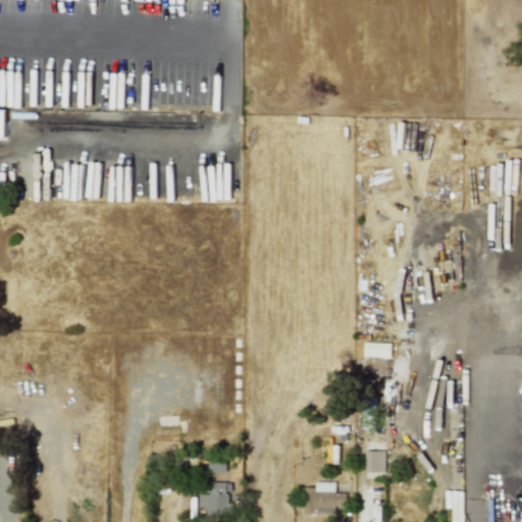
[(390,344),(364,343),(363,356),(390,357),(390,344)]
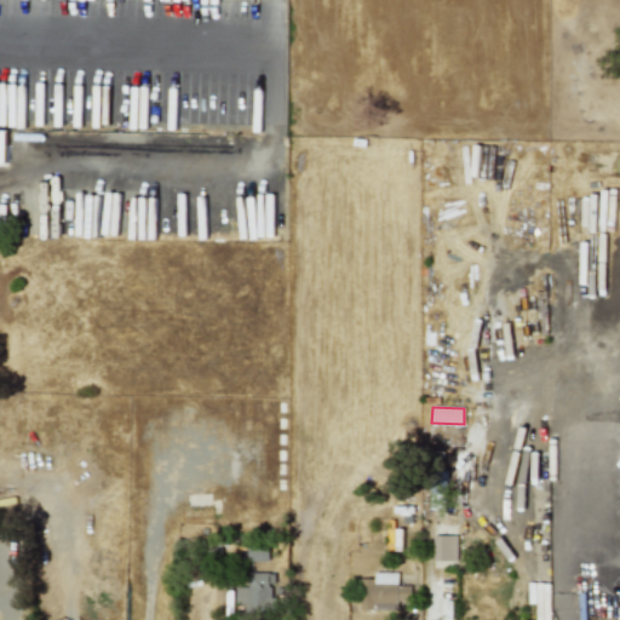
[(458,534),(432,534),(432,562),(458,562),(458,534)]
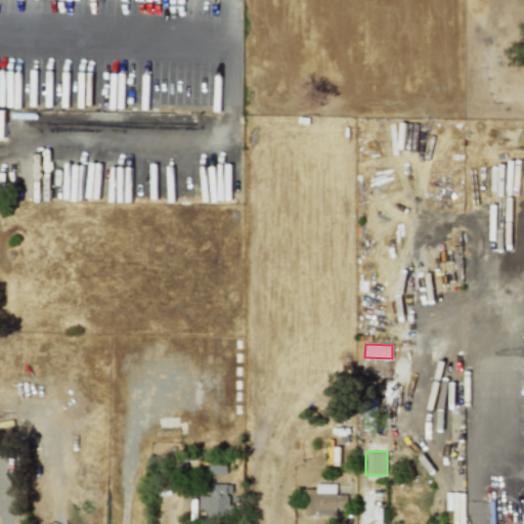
[(227,460),(209,460),(209,474),(227,474),(227,460)]
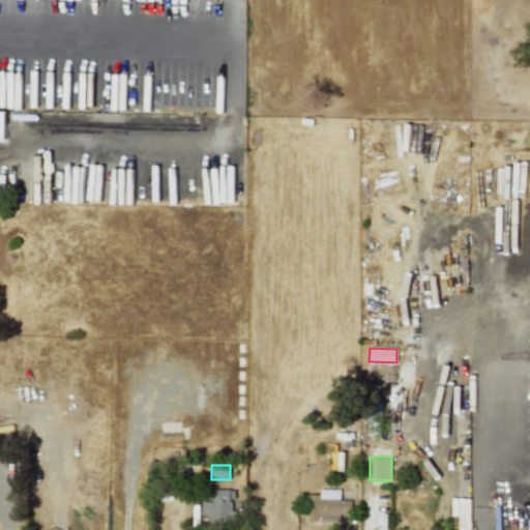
[(235,489),(212,489),(212,499),(202,499),(202,521),(235,521),(235,489)]
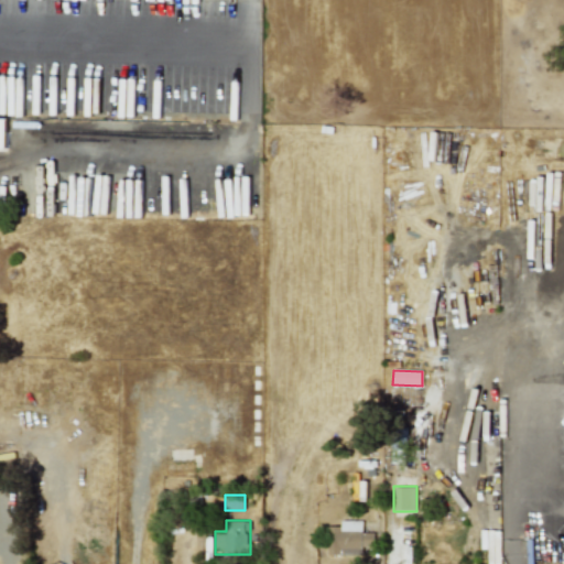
[(328,554),(375,554),(375,531),(362,531),(362,520),(328,520),(328,554)]
